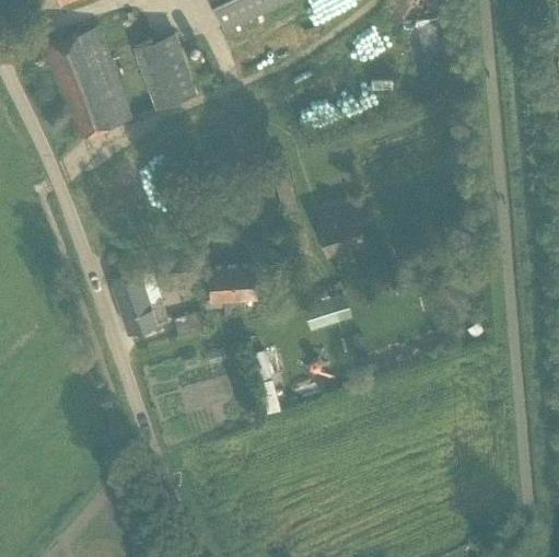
[(209,0),(224,31),(288,0),(209,0)]
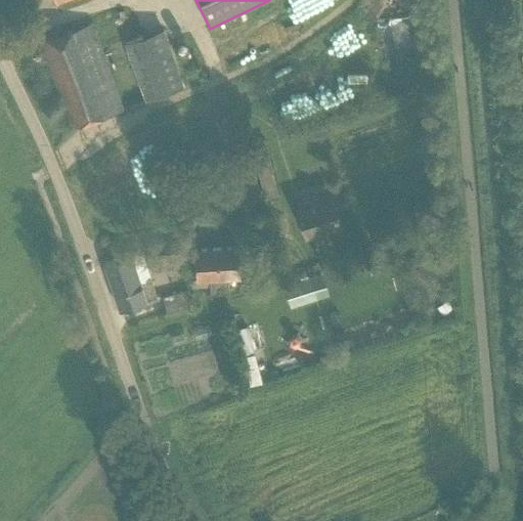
[(92,27),(40,46),(71,132),(124,113),(92,27)]
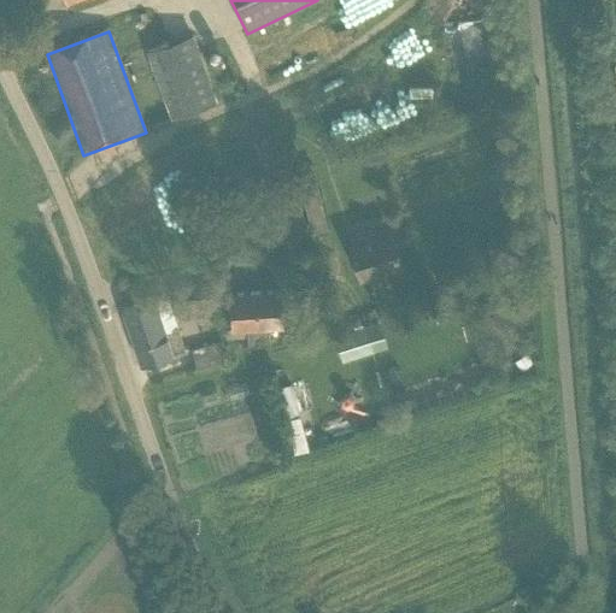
[(193,39),(146,56),(171,123),(217,105),(193,39)]
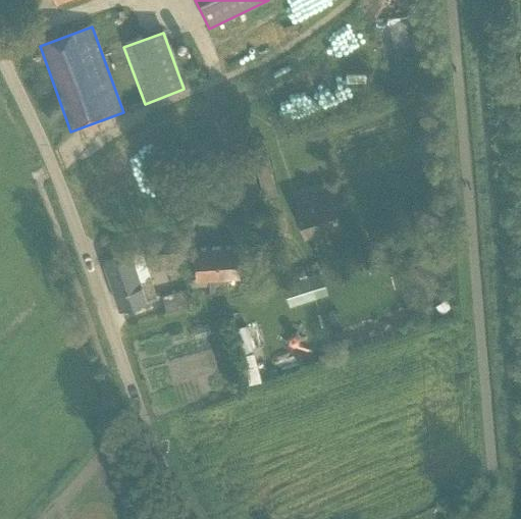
[(206,170),(223,164),(220,156),(179,169),(189,196),(212,189),(206,170)]
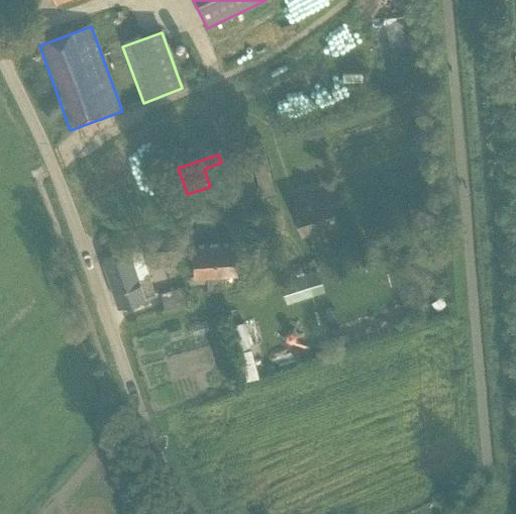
[(256,195),(245,156),(226,161),(236,200),(256,195)]
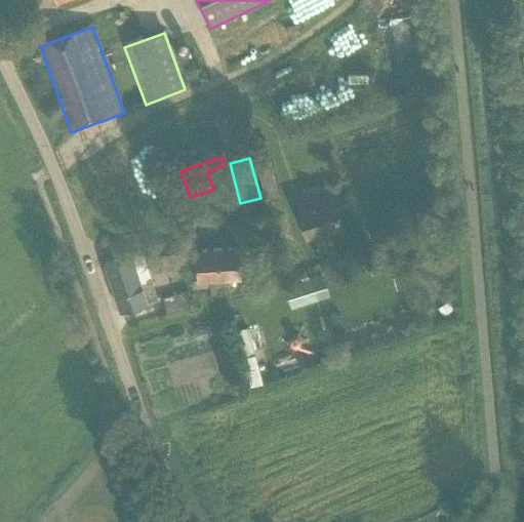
[(345,194),(296,208),(307,243),(343,232),(338,216),(350,212),(345,194)]
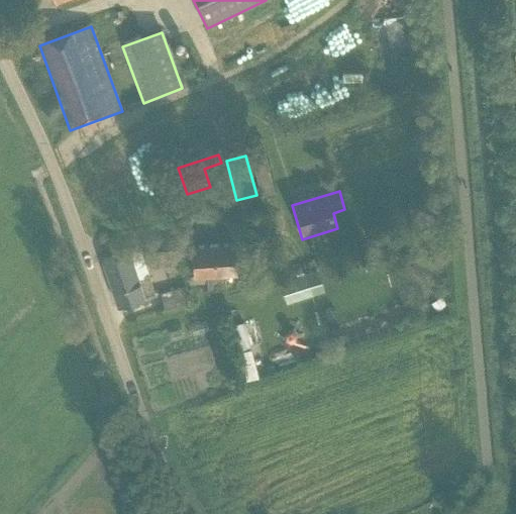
[(207,294),(225,293),(224,277),(237,276),(235,245),(192,247),(192,250),(182,252),(186,283),(189,283),(189,287),(206,286),(207,294)]
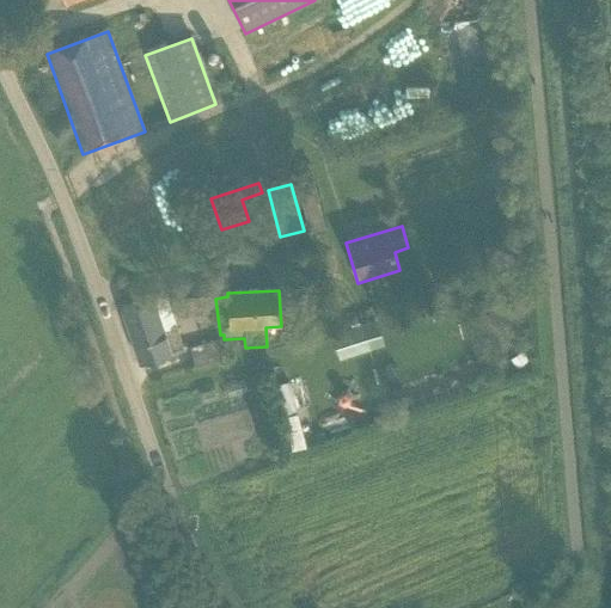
[(213,296),(172,300),(176,321),(215,318),(213,296)]
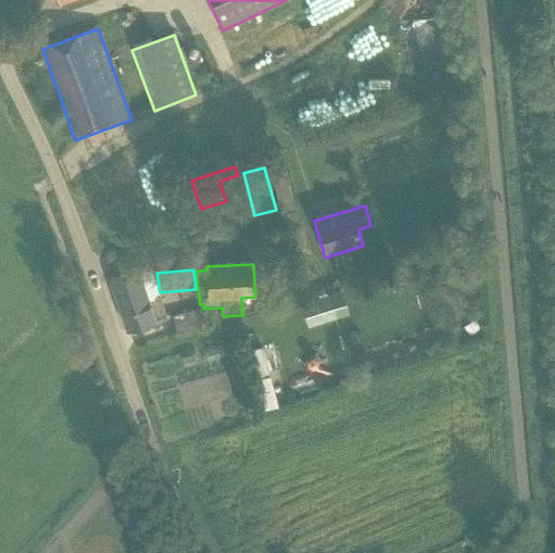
[(111,285),(127,334),(166,319),(152,271),(111,285)]
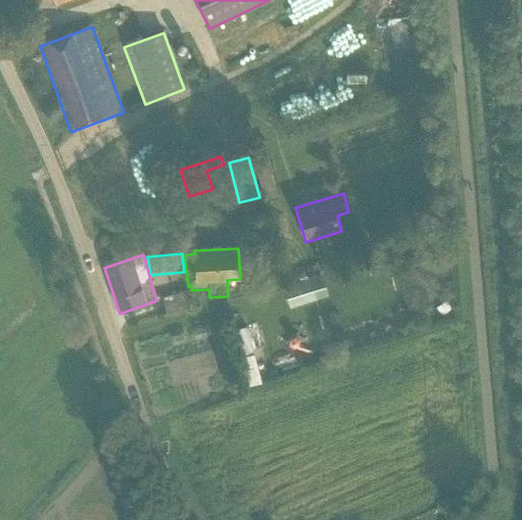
[(252,292),(277,285),(276,281),(279,281),(273,262),(249,269),(253,285),(251,286),(252,292)]
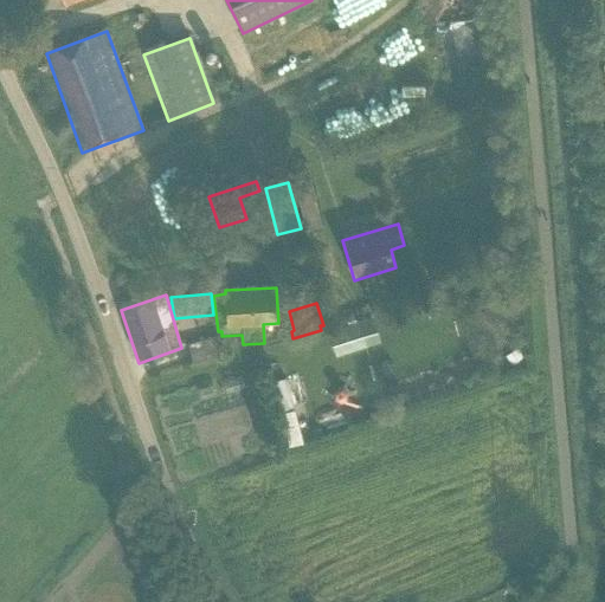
[(359,323),(328,334),(335,358),(367,349),(359,323)]
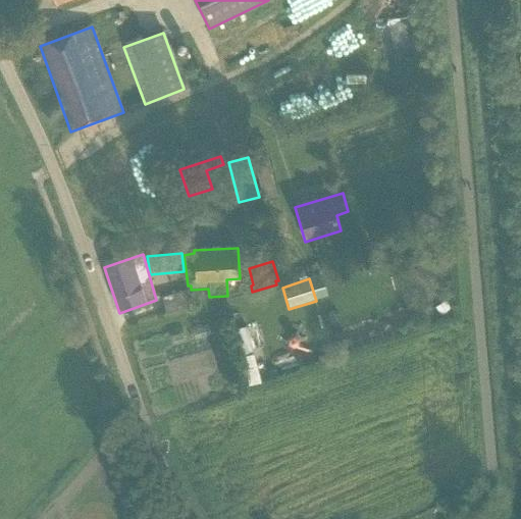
[(191,309),(188,293),(162,300),(166,315),(191,309)]
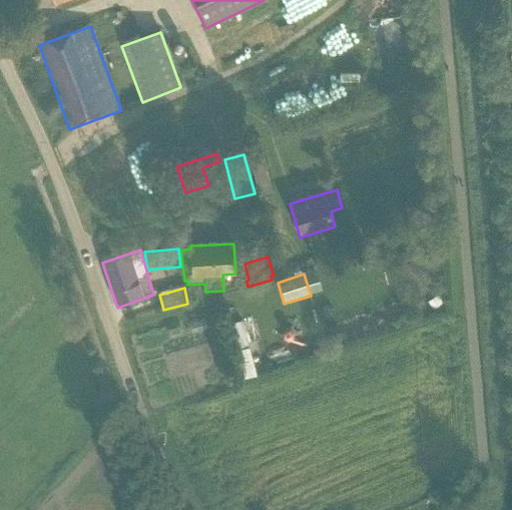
[(240,323),(227,326),(234,352),(247,348),(240,323)]
